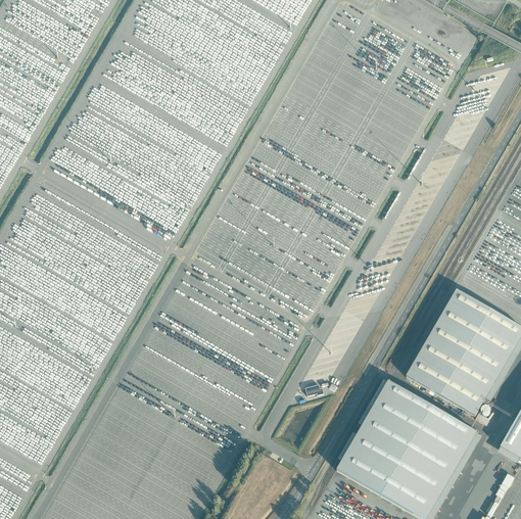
[(256,87),(252,104),(280,54),(281,50),(278,49),(277,51),(276,54),(274,53),(272,56),(272,59),(268,59),(267,58),(267,61),(265,64),(264,64),(263,65),(261,64),(259,71),(258,72),(257,77),(256,77),(255,77),(255,79),(253,83),(259,86),(251,84),(256,87)]
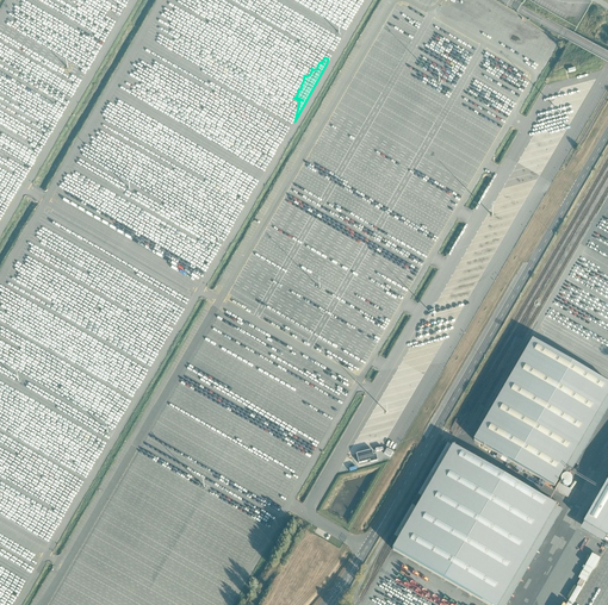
[(508,207),(506,212),(516,216),(522,203),(523,203),(525,201),(519,199),(520,195),(519,194),(516,197),(512,194),(506,206),(508,207)]
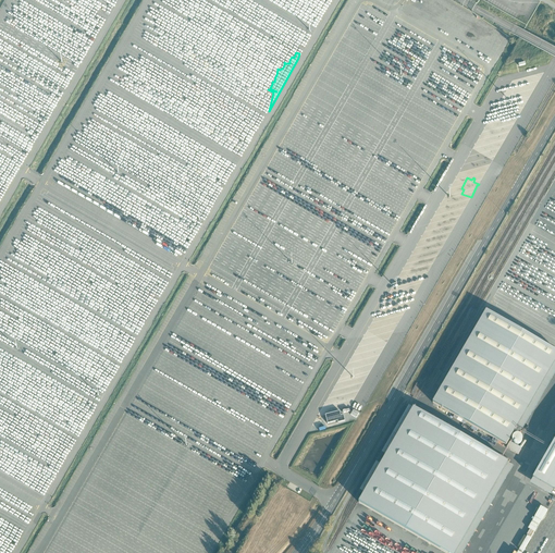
[(506,440),(554,356),(554,345),(484,306),(432,397),(506,440)]
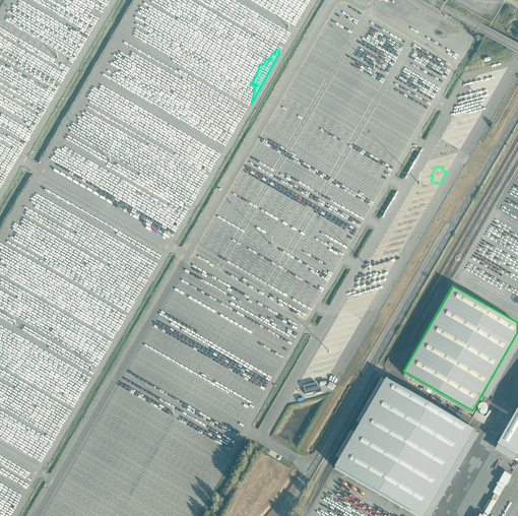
[(423,515),(474,428),(388,377),(336,464),(423,515)]
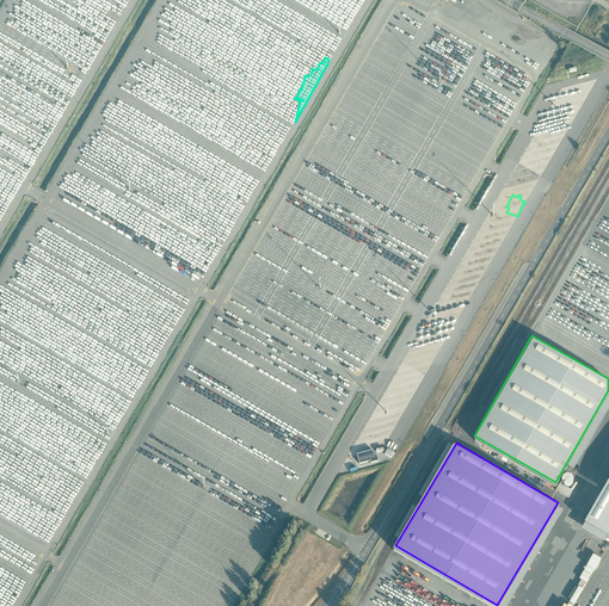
[(375,446),(360,450),(362,459),(373,456),(374,458),(381,456),(380,450),(376,450),(375,446)]
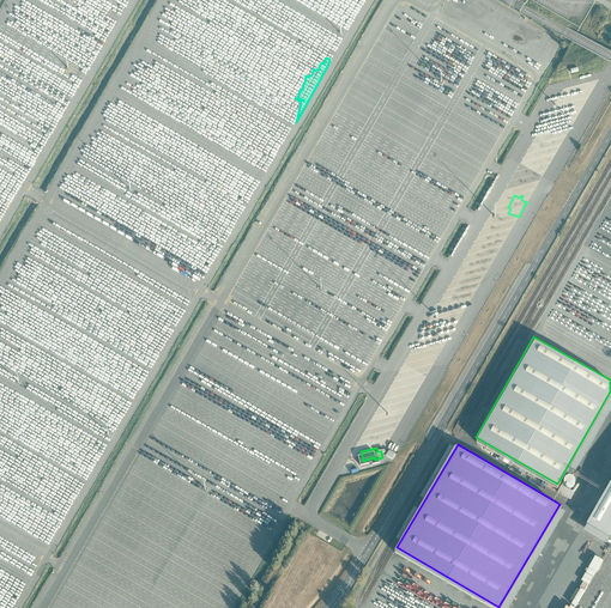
[(560,488),(574,496),(576,488),(581,479),(568,472),(564,480),(560,488)]
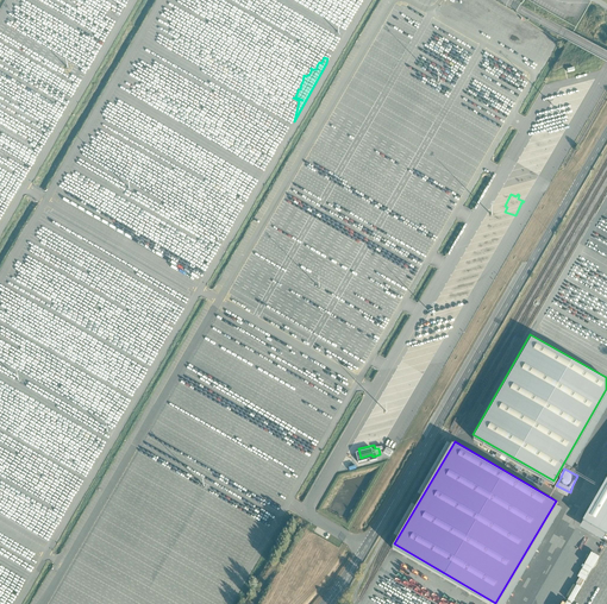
[(606,472),(581,516),(606,532),(606,472)]
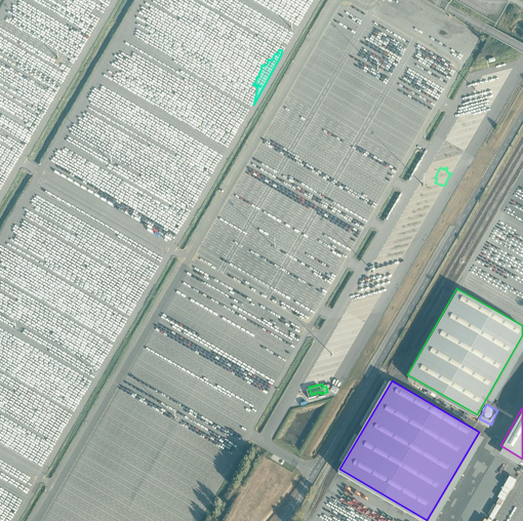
[(507,487),(511,490),(521,472),(522,472),(522,465),(519,464),(507,487)]
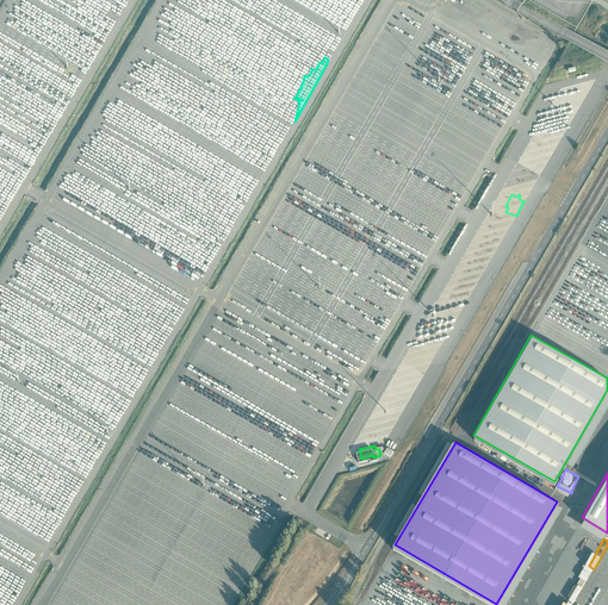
[(578,578),(585,582),(590,574),(583,569),(578,578)]
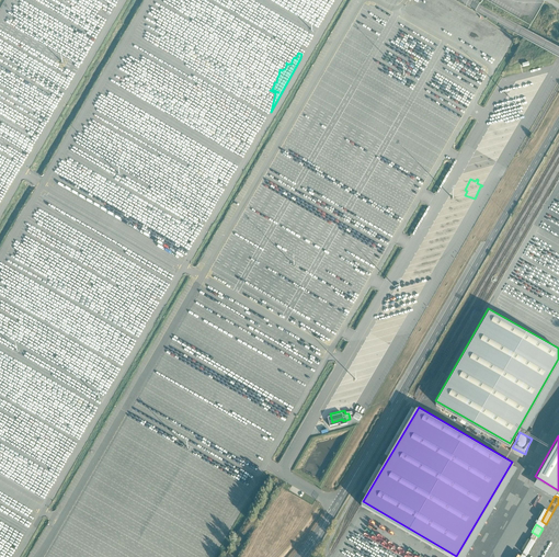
[(529,553),(537,537),(529,533),(526,541),(524,541),(515,556),(525,556),(527,553),(529,553)]
